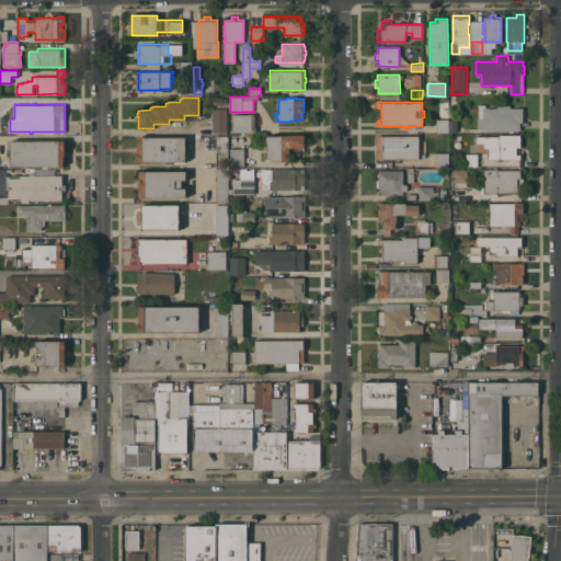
[(483,130),(483,128),(478,128),(478,118),(479,118),(479,104),(485,104),(485,107),(497,107),(497,105),(510,105),(510,107),(523,107),(523,122),(521,122),(521,130),(483,130)]
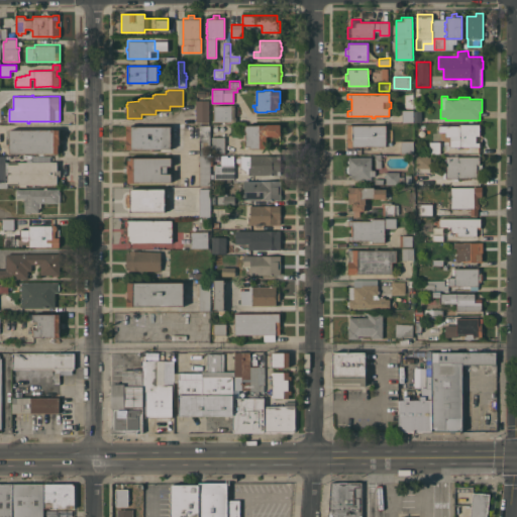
[(209,121),(196,121),(196,100),(209,100),(209,121)]
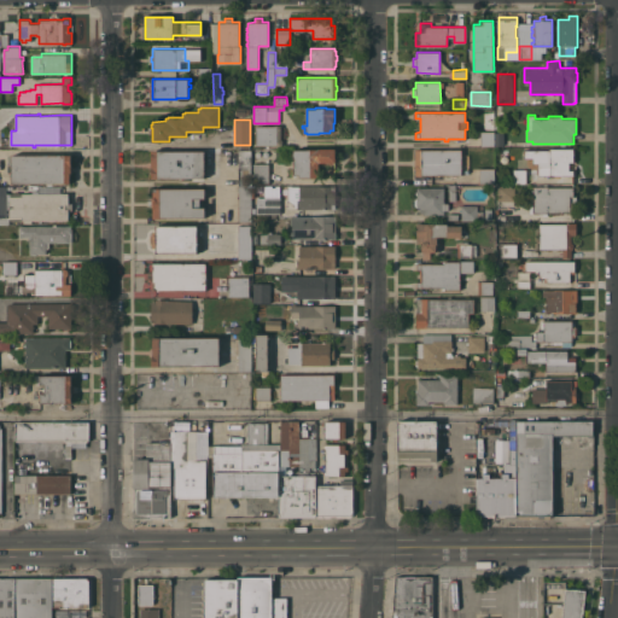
[(275,126),(275,124),(281,124),(281,139),(283,140),(283,144),(281,146),(278,146),(278,145),(268,145),(268,147),(266,147),(266,145),(256,145),(256,126),(275,126)]
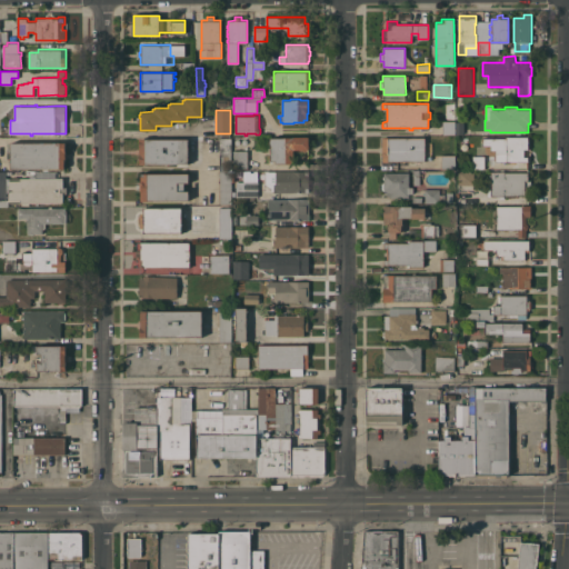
[(456,135),(442,135),(442,120),(456,120),(456,135)]
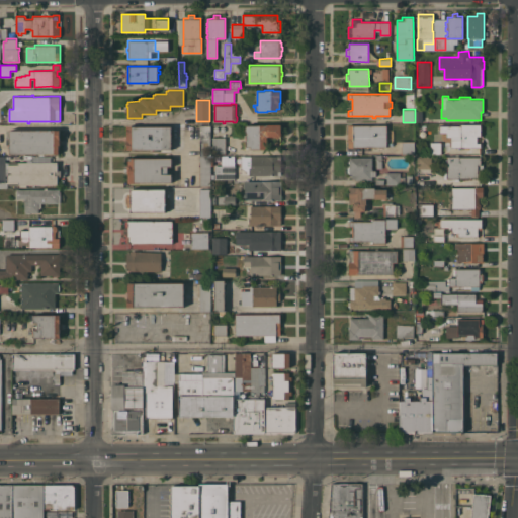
[(281,124),(281,136),(267,136),(267,148),(249,149),(249,146),(247,146),(246,132),(246,131),(246,127),(246,126),(247,125),(281,124)]
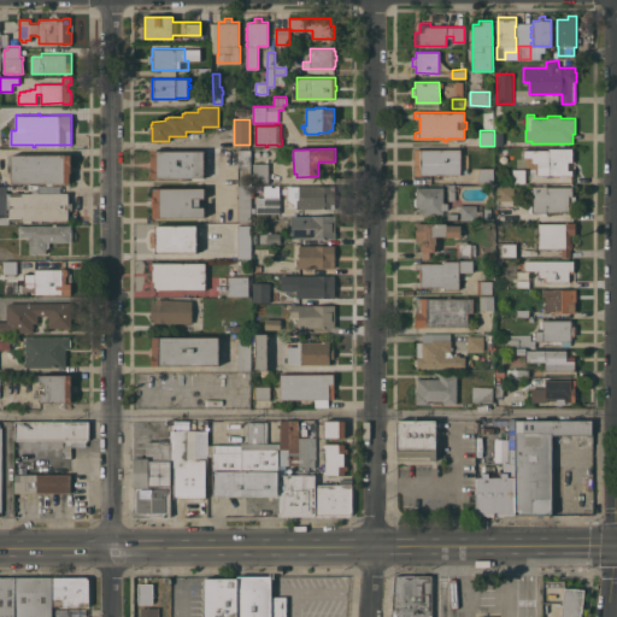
[(573,148),(573,162),(575,162),(575,170),(573,170),(573,175),(538,175),(536,166),(548,166),(548,148),(573,148)]
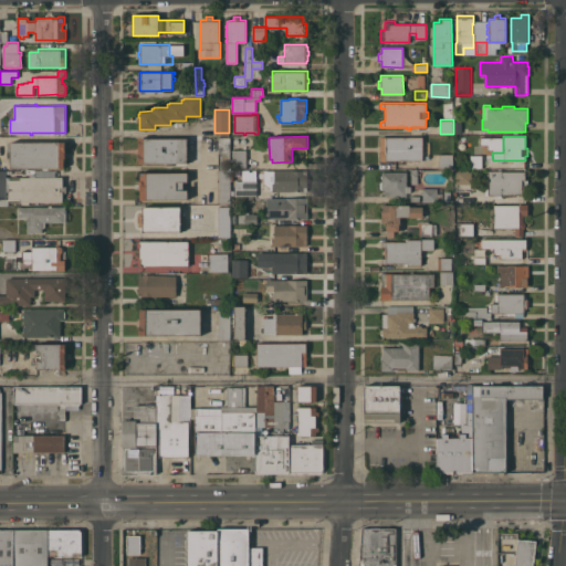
[(145,163),(145,164),(138,164),(138,154),(138,148),(138,137),(145,137),(145,138),(187,138),(187,163),(145,163)]
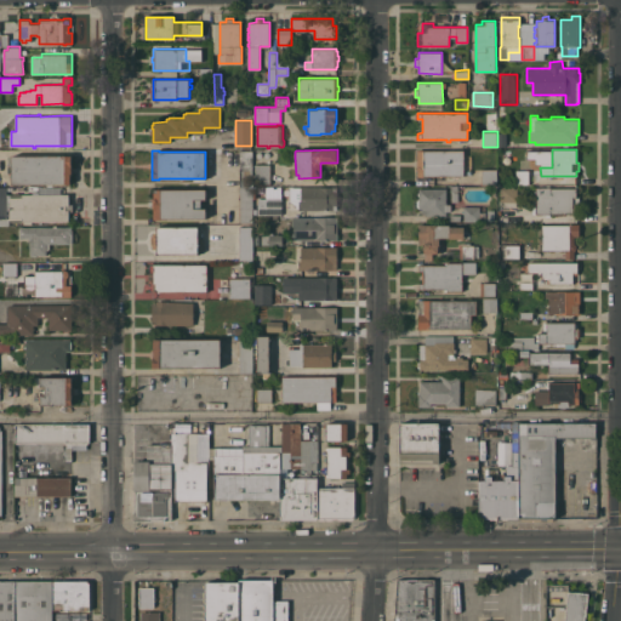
[(239,151),(252,151),(252,187),(240,187),(239,151)]
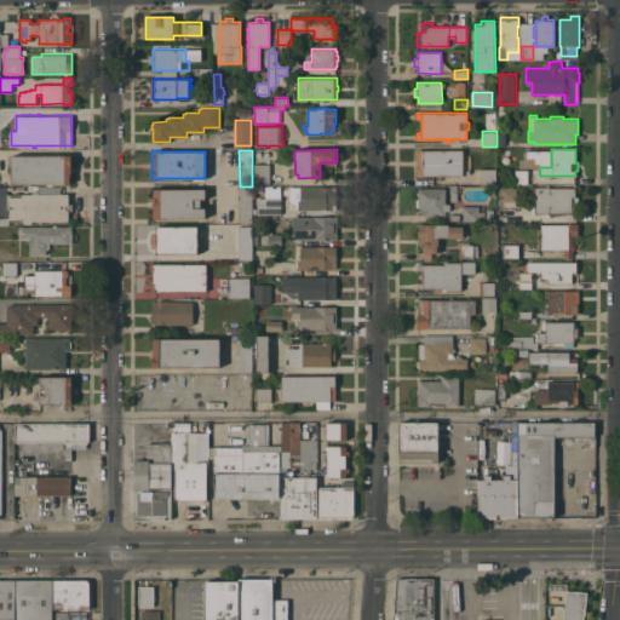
[(463,150),(463,176),(423,176),(417,176),(417,173),(415,173),(415,167),(417,167),(417,150),(463,150)]
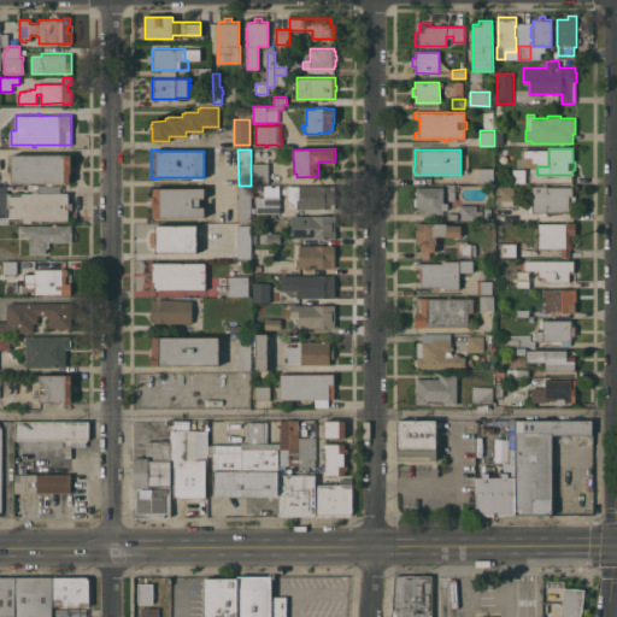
[(11,172),(9,172),(9,165),(11,165),(11,154),(71,154),(71,172),(70,172),(70,183),(53,183),(53,186),(47,186),(47,182),(11,183),(11,172)]
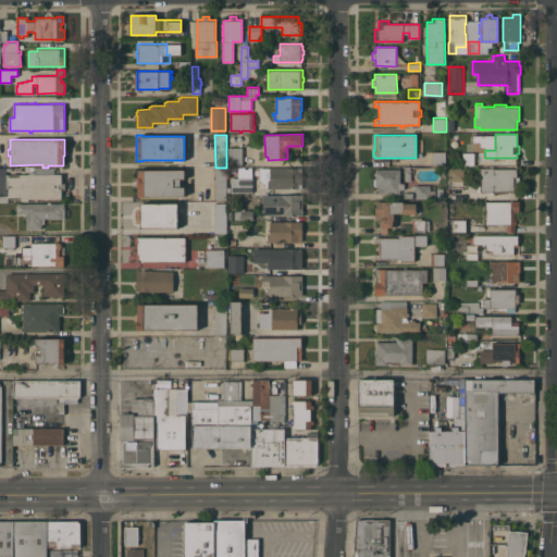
[(243,165),(229,165),(229,147),(243,147),(243,165)]
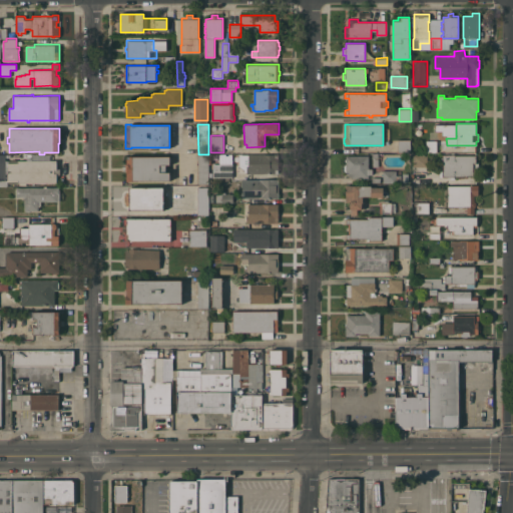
[(437,152),(427,152),(427,140),(431,140),(431,137),(436,137),(436,140),(437,140),(437,152)]
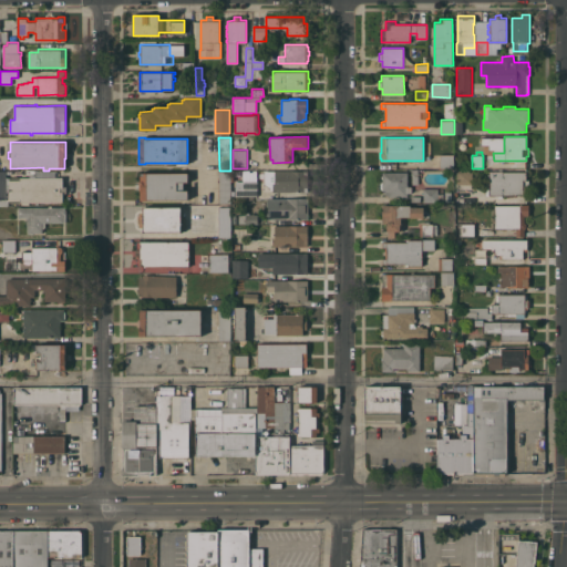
[(454,154),(454,167),(440,168),(440,154),(454,154)]
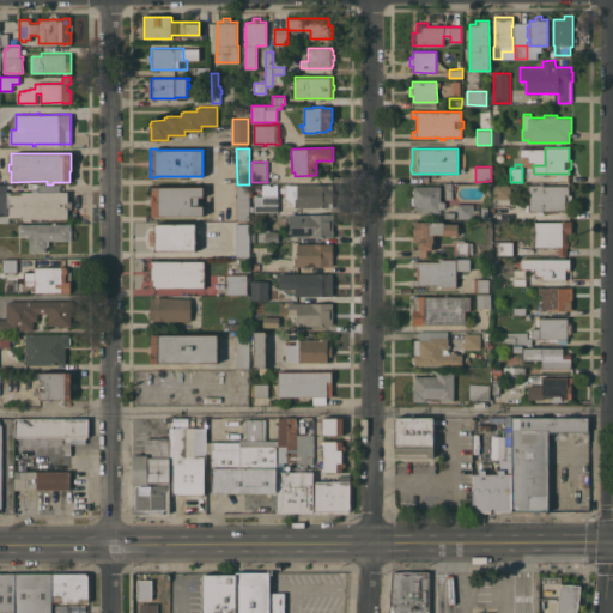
[(510,183),(510,199),(493,199),(493,183),(510,183)]
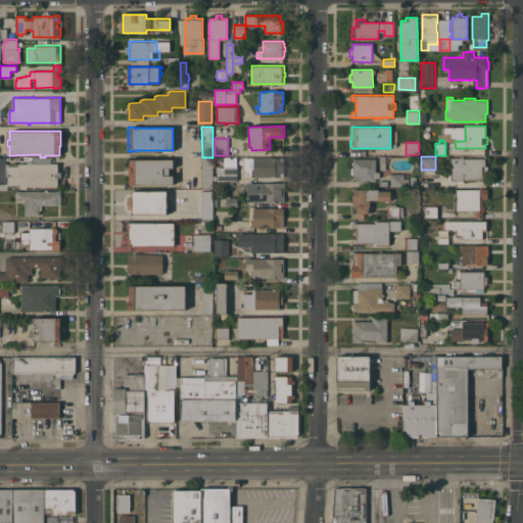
[(460,157),(460,156),(463,156),(463,158),(485,158),(485,165),(487,165),(487,172),(485,172),(485,180),(464,180),(464,182),(460,182),(460,181),(452,181),(452,180),(448,180),(448,173),(452,173),(452,157),(460,157)]
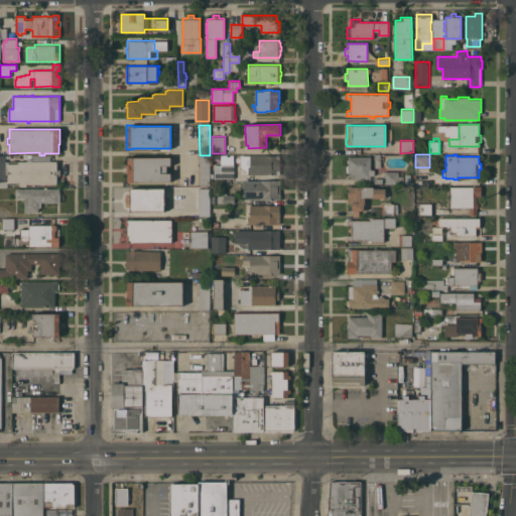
[(0,186),(0,155),(4,155),(5,179),(6,179),(6,181),(8,181),(8,184),(8,186),(0,186)]
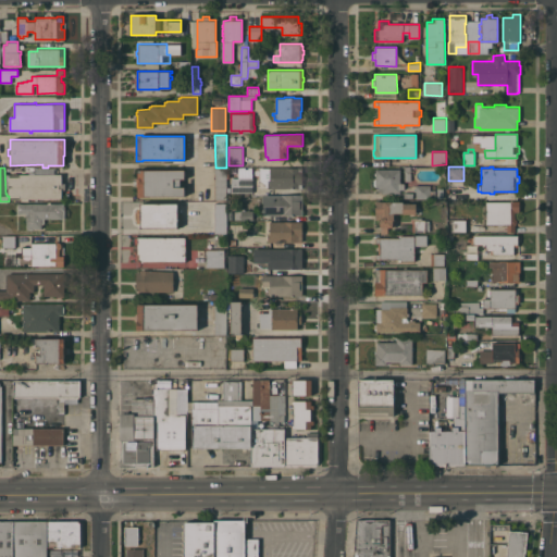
[(226,168),(226,200),(215,200),(215,168),(226,168)]
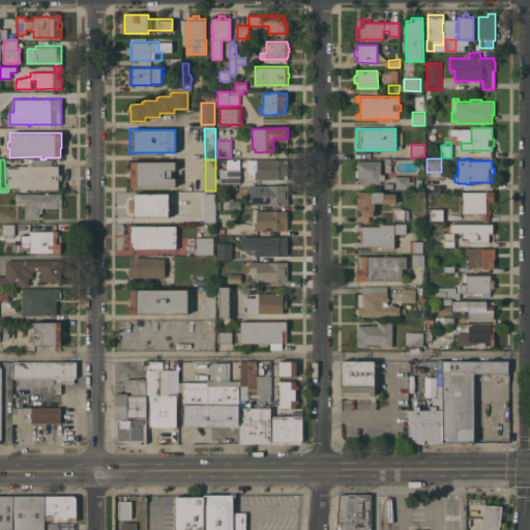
[(255,179),(255,177),(253,177),(253,175),(247,172),(247,159),(257,159),(288,159),(288,179),(255,179)]
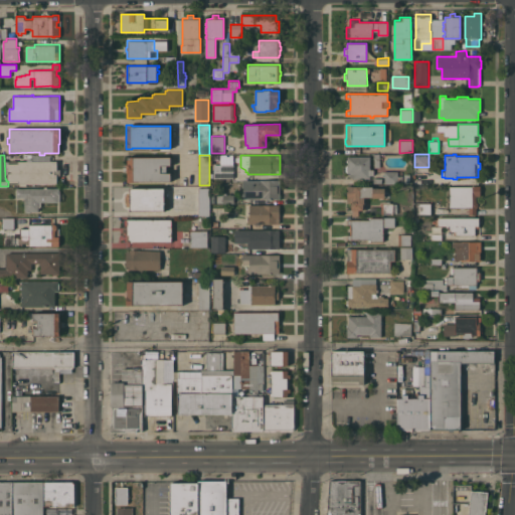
[(370,156),(370,169),(374,169),(374,175),(370,175),(370,178),(353,178),(353,177),(350,177),(350,173),(347,173),(346,172),(345,171),(345,166),(347,165),(347,164),(347,162),(346,162),(346,160),(347,160),(347,156),(370,156)]
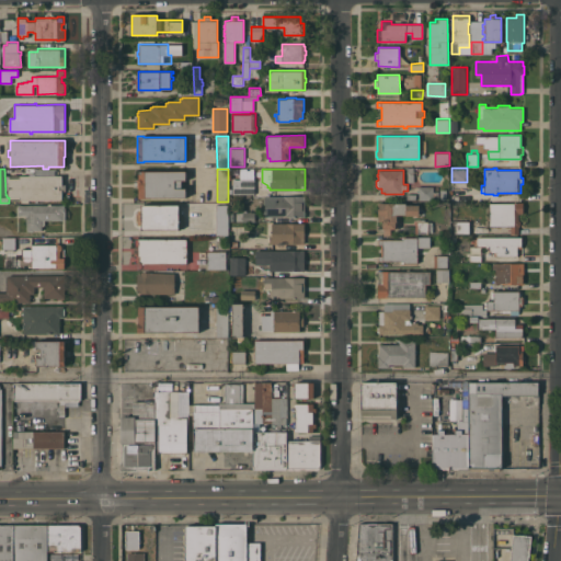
[(186,171),(186,180),(181,180),(181,187),(186,187),(186,197),(151,197),(151,198),(138,198),(138,190),(139,190),(139,182),(138,182),(138,173),(139,173),(139,171),(186,171)]
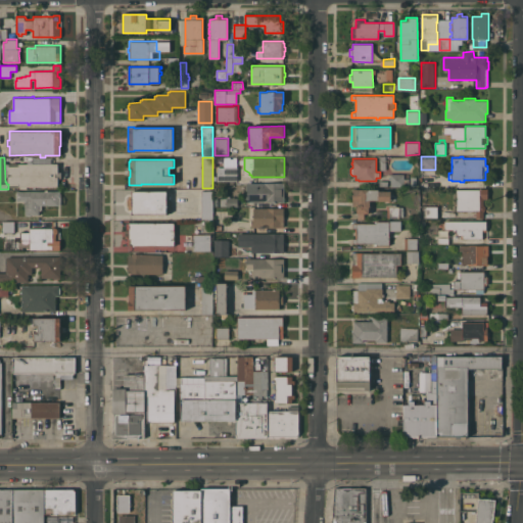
[(16,186),(16,187),(10,187),(10,186),(8,187),(8,184),(7,167),(19,167),(19,163),(58,163),(58,165),(59,165),(59,172),(61,172),(61,178),(59,178),(59,185),(58,185),(58,186),(16,186)]
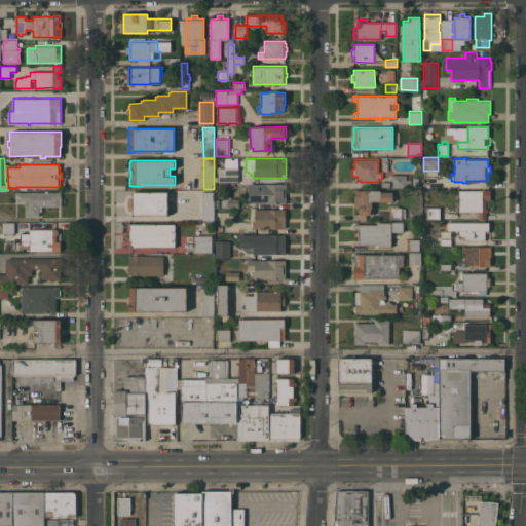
[(219,182),(219,180),(216,180),(216,175),(219,175),(225,175),(225,167),(238,167),(238,182),(219,182)]
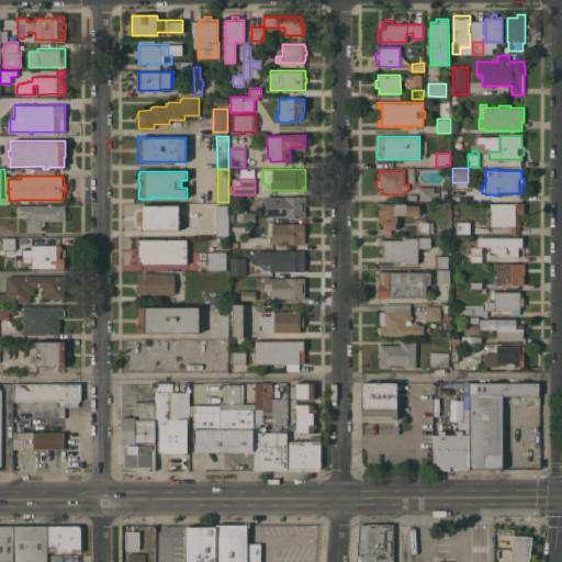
[(435,187),(435,192),(439,192),(439,199),(435,199),(435,200),(419,200),(419,187),(435,187)]
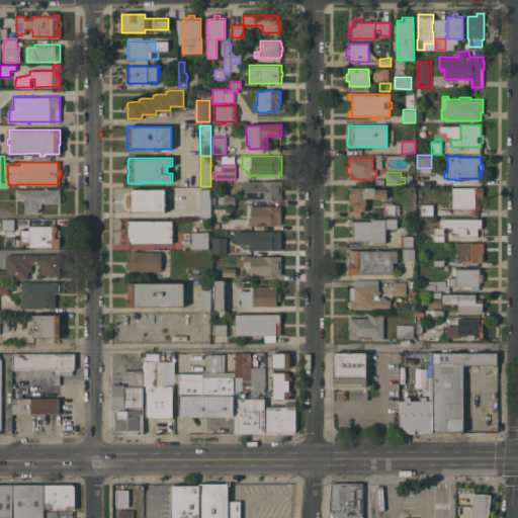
[(243,200),(244,192),(245,192),(245,181),(281,181),(281,199),(243,200)]
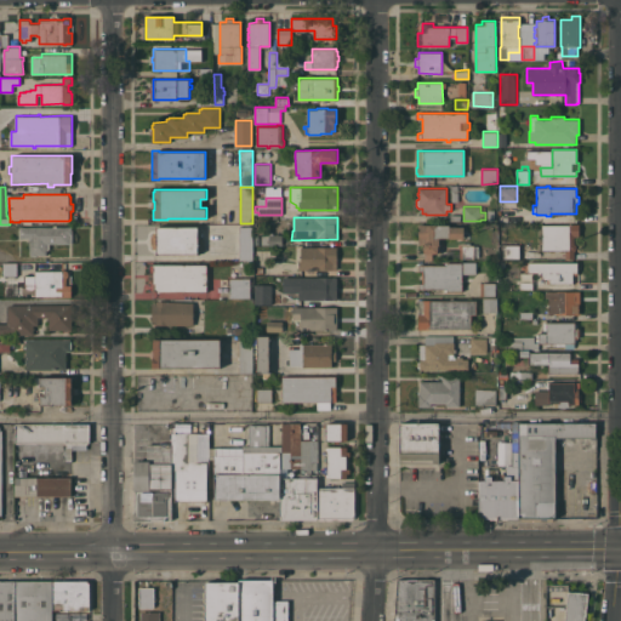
[(542,224),(573,224),(573,223),(579,223),(579,238),(574,238),(574,244),(576,245),(576,249),(574,251),(574,258),(565,258),(565,250),(542,250),(542,224)]
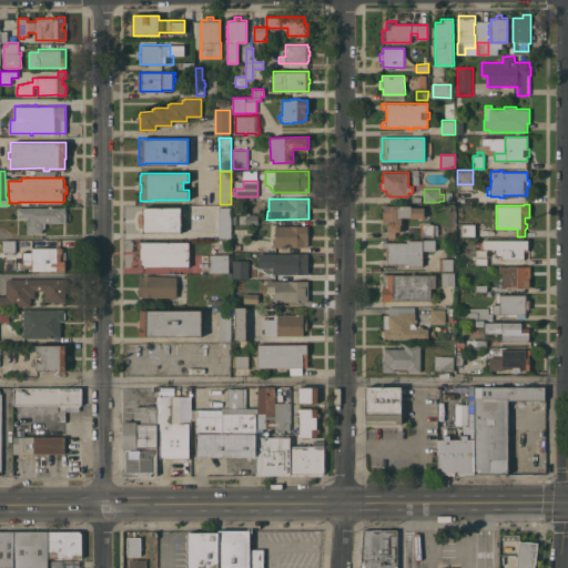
[(411,205),(411,206),(424,208),(424,217),(411,217),(402,217),(402,224),(404,224),(404,231),(395,231),(395,237),(388,237),(388,232),(387,232),(387,223),(383,223),(383,205),(411,205)]
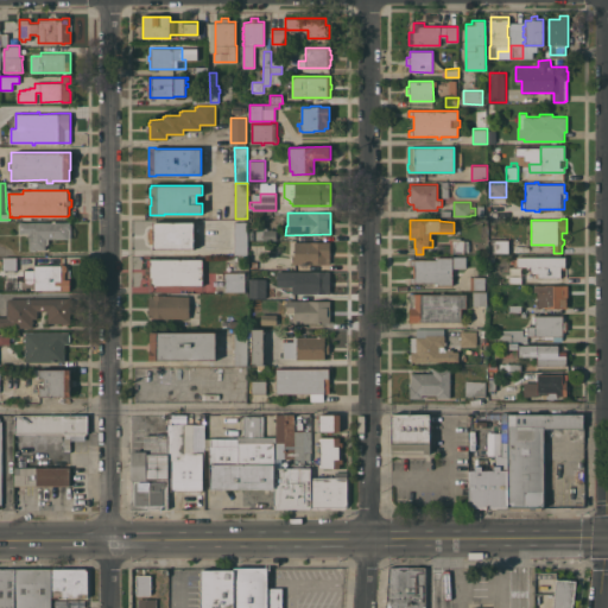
[(247,254),(234,254),(234,221),(247,221),(247,254)]
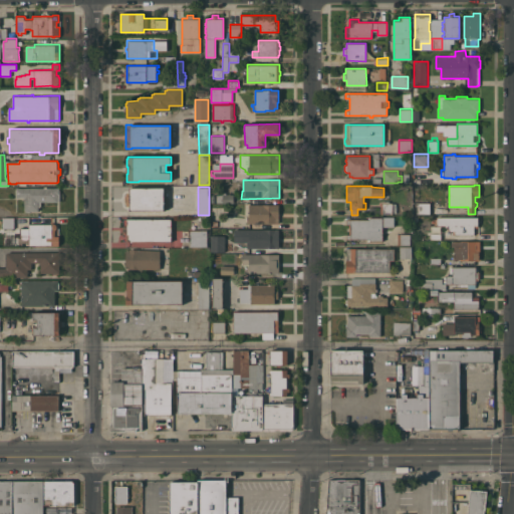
[(59,190),(60,190),(60,199),(59,200),(59,201),(57,201),(41,202),(41,205),(40,206),(40,207),(38,207),(38,211),(30,211),(30,212),(25,212),(25,197),(16,197),(16,188),(59,188),(59,190)]
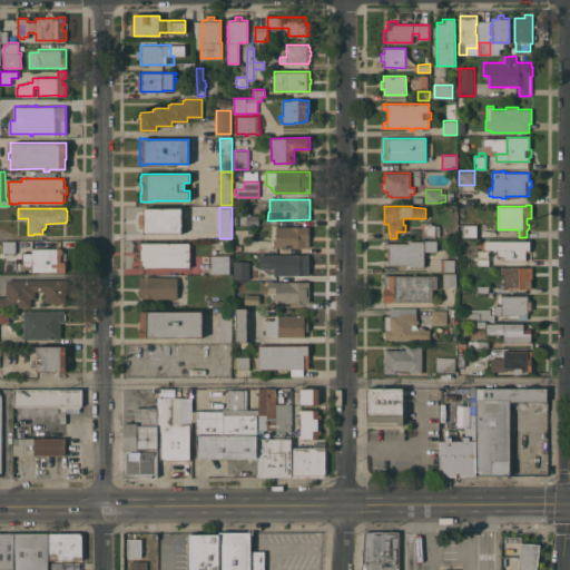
[(182,208),(182,217),(184,217),(184,224),(182,224),(182,233),(144,234),(144,227),(140,227),(140,224),(138,224),(138,217),(140,217),(140,214),(144,214),(144,208),(182,208)]
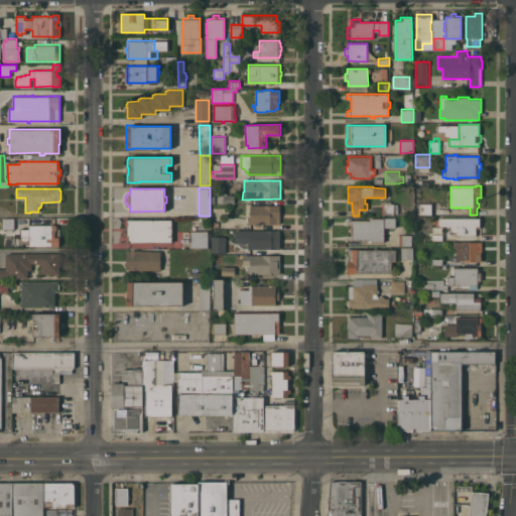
[(217,204),(218,196),(218,194),(221,194),(221,196),(224,196),(224,195),(235,195),(235,204),(217,204)]
